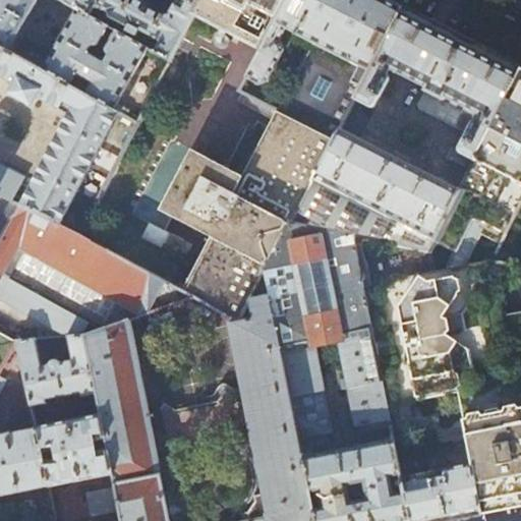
[(0,0),(0,44),(9,50),(37,0),(0,0)]
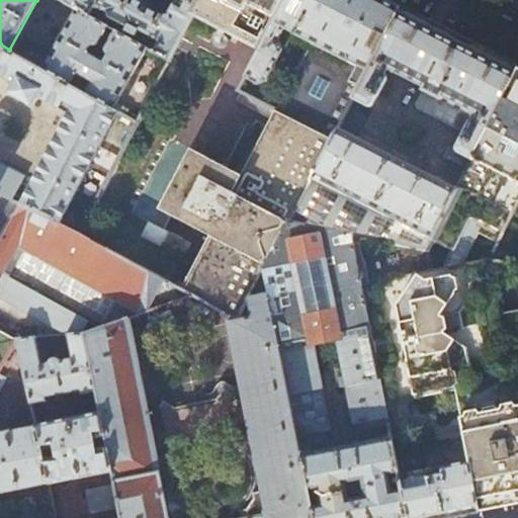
[(181,37),(192,16),(200,0),(79,0),(76,6),(78,7),(92,15),(96,7),(100,5),(110,10),(112,17),(131,26),(135,25),(163,38),(163,41),(158,52),(170,59),(181,37)]
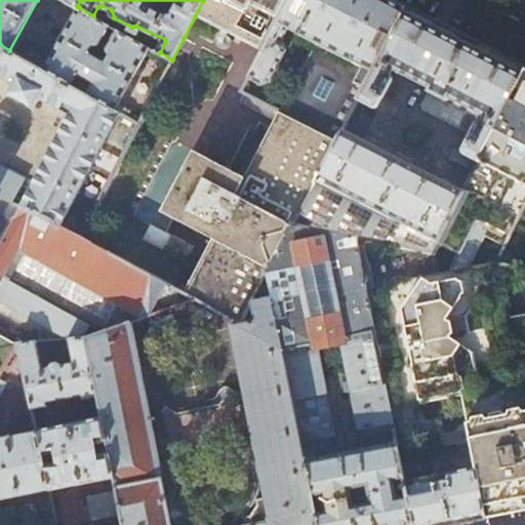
[(203,0),(195,16),(252,45),(264,50),(289,0),(203,0)]
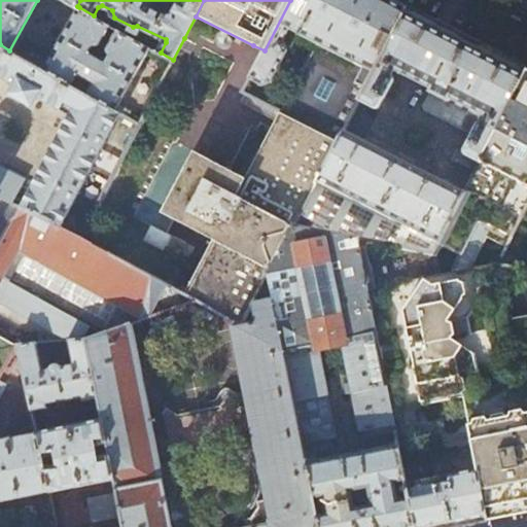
[(290,0),(265,50),(250,77),(264,83),(271,80),(288,48),(285,40),(284,39),(291,24),(321,39),(281,109),(340,139),(408,8),(391,0),(290,0)]
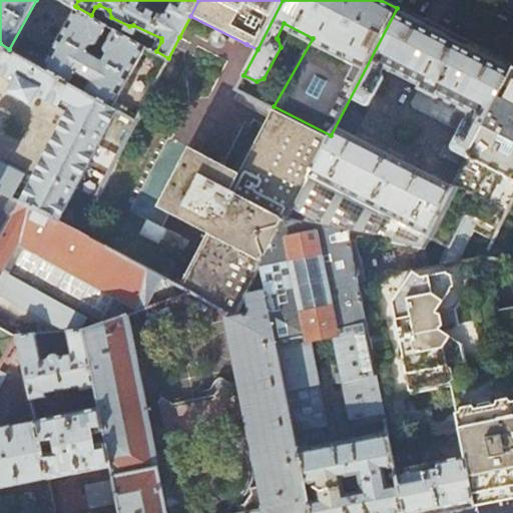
[(91,15),(77,7),(43,68),(70,82),(76,71),(92,80),(86,91),(118,109),(136,119),(137,117),(168,58),(156,51),(116,29),(105,48),(107,51),(109,53),(104,61),(87,51),(91,43),(94,45),(98,43),(108,24),(91,15)]
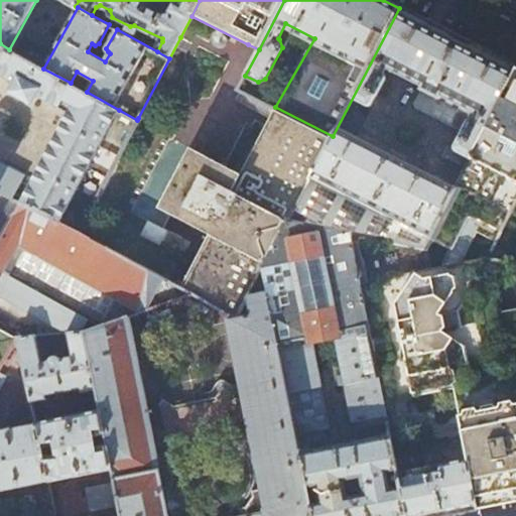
[(425,21),(399,8),(333,136),(288,221),(351,231),(351,234),(424,247),(425,245),(430,237),(456,187),(359,137),(373,108),(369,105),(371,105),(373,104),(374,103),(385,80),(385,78),(385,77),(384,76),(383,76),(387,70),(423,88),(415,104),(415,108),(462,132),(455,145),(455,146),(454,147),(455,149),(456,150),(450,148),(445,159),(466,169),(515,73),(515,68),(431,24),(425,21)]
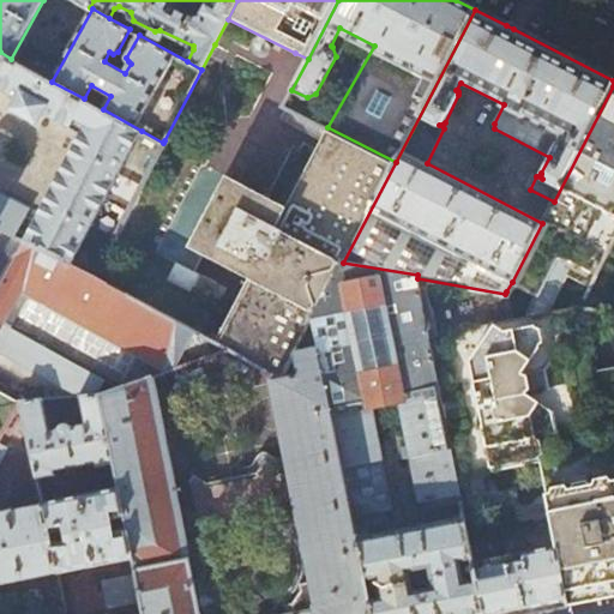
[(0,228),(70,266),(142,131),(103,109),(97,107),(84,98),(52,82),(11,59),(0,52),(0,228)]
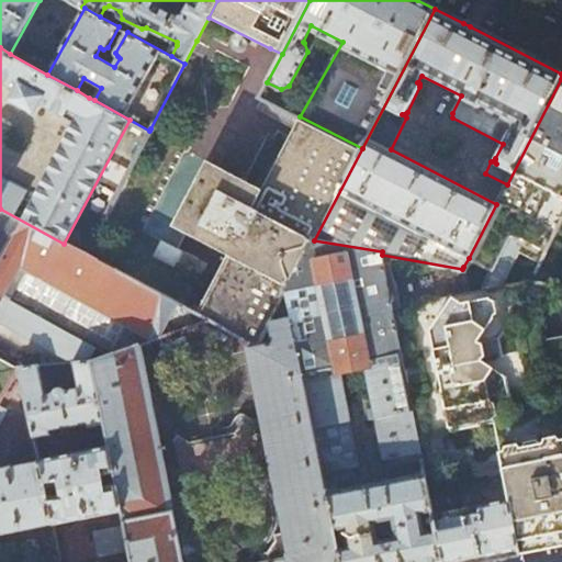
[(561,79),(507,184),(496,204),(469,258),(489,268),(481,290),(470,292),(463,267),(462,269),(382,255),(418,436),(494,420),(509,502),(520,555),(546,550),(561,546),(561,431),(541,333),(532,281),(530,281),(502,287),(518,251),(540,262),(561,218),(561,79)]
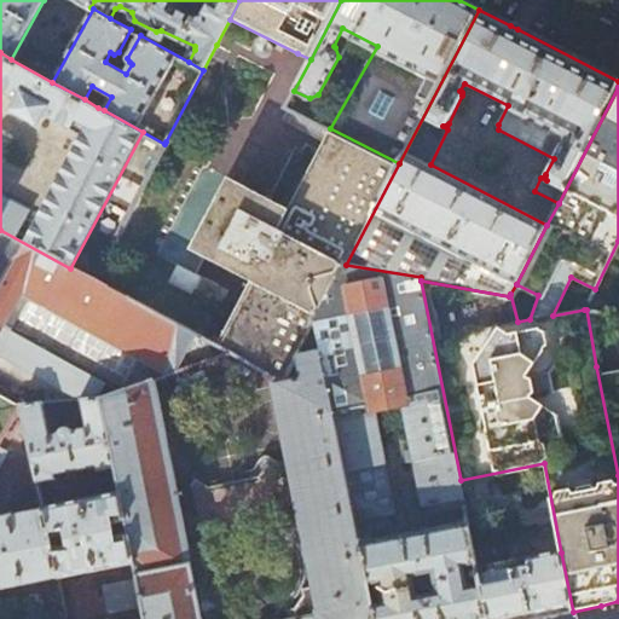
[(329,128),(289,204),(253,185),(230,174),(192,247),(253,278),(218,346),(229,352),(282,381),(284,382),(317,322),(346,265),(399,163),(330,128),(329,128)]
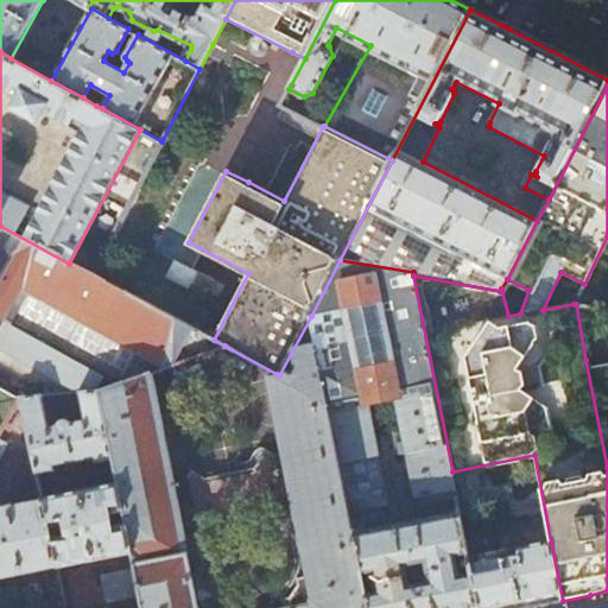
[(0,317),(120,385),(151,374),(225,346),(214,340),(185,325),(92,276),(69,264),(0,226),(0,317)]
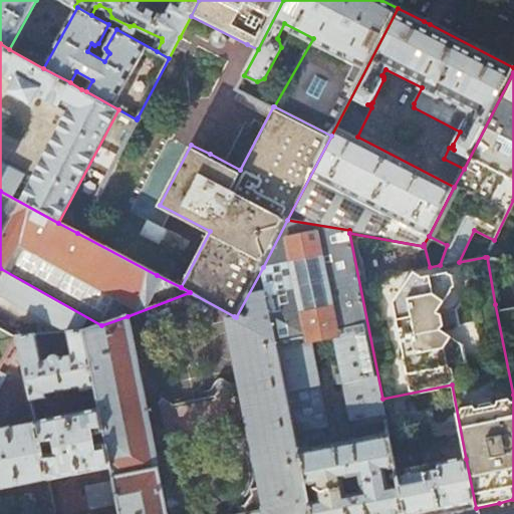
[(263,267),(311,513),(405,513),(394,457),(389,434),(346,442),(308,450),(304,437),(318,435),(317,427),(326,425),(308,336),(324,333),(334,331),(343,373),(337,373),(339,383),(344,383),(351,421),(386,414),(382,399),(349,233),(349,230),(287,220),(263,267)]
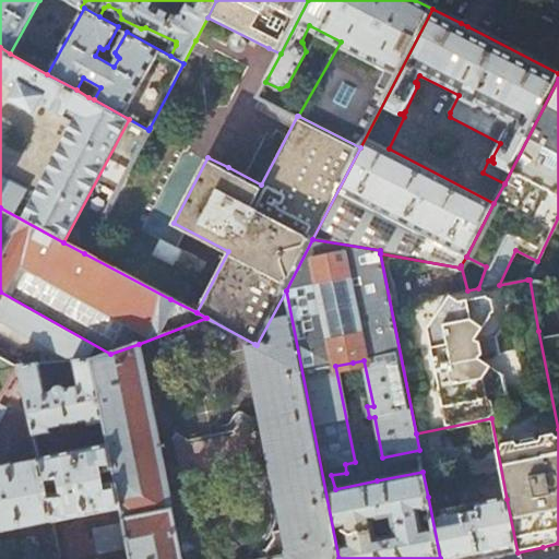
[(122,509),(125,524),(130,549),(131,558),(339,558),(286,290),(257,345),(254,344),(246,346),(261,421),(249,425),(240,419),(233,430),(188,439),(177,431),(171,439),(158,441),(139,344),(110,354),(93,360),(104,417),(108,440),(122,509)]
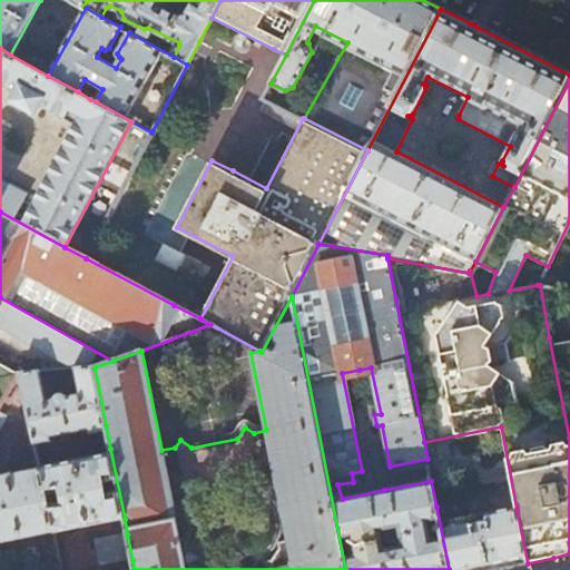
[(112,361),(0,297),(0,323),(79,369),(95,367),(112,361)]
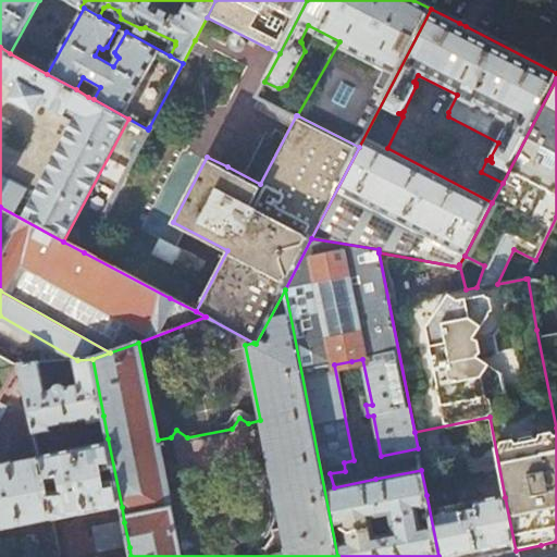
[(556,325),(536,330),(556,428),(556,325)]
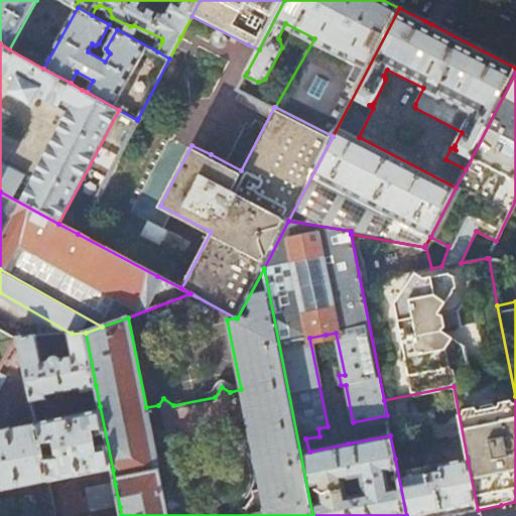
[(18,325),(18,336),(36,335),(37,335),(37,325),(18,325)]
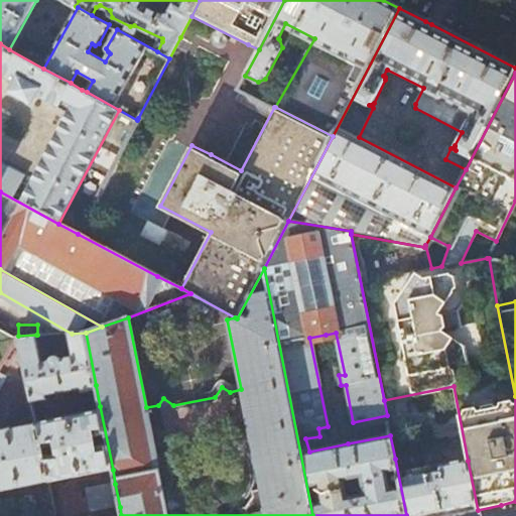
[(0,366),(17,336),(0,326),(0,366)]
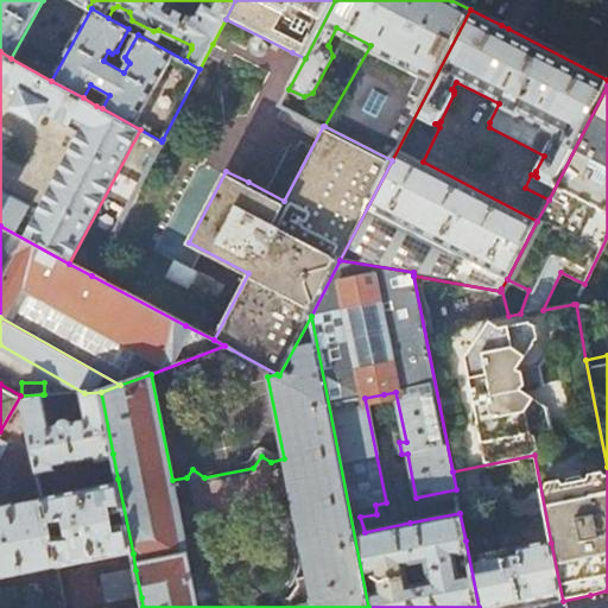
[(21,396),(20,396),(31,443),(37,468),(55,466),(55,460),(94,451),(95,457),(113,454),(101,392),(84,393),(80,393),(84,419),(70,422),(70,419),(69,418),(68,416),(64,416),(62,416),(61,416),(58,418),(57,420),(57,423),(57,424),(49,426),(43,394),(21,396)]
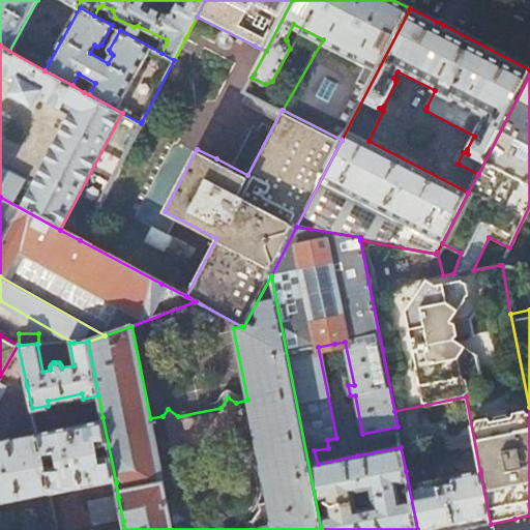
[(0,394),(1,392),(27,386),(18,345),(0,376),(0,394)]
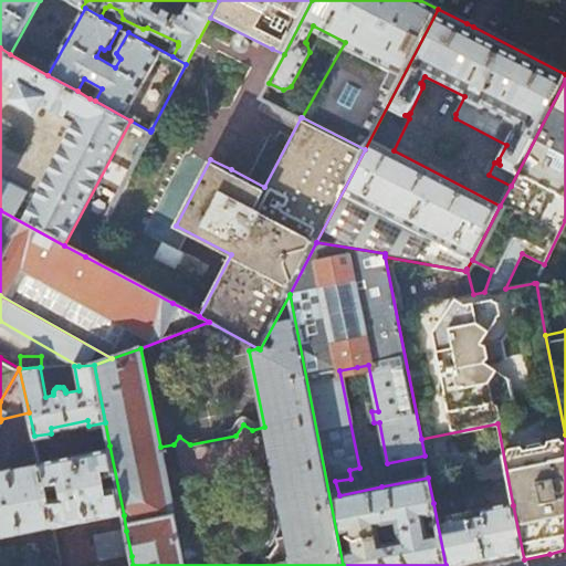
[(39,460),(40,463),(54,528),(54,530),(124,515),(109,446),(39,460)]
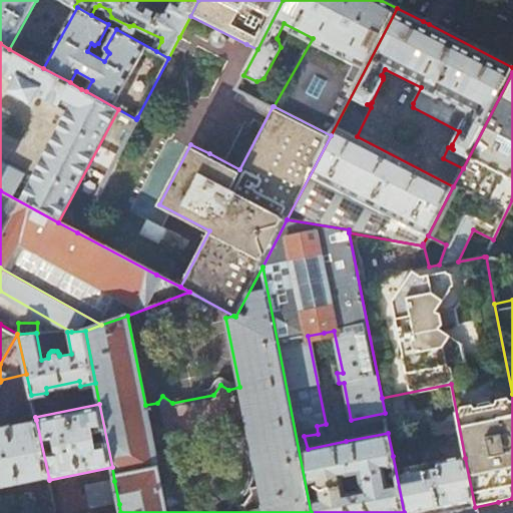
[(0,489),(49,479),(36,420),(0,427),(0,489)]
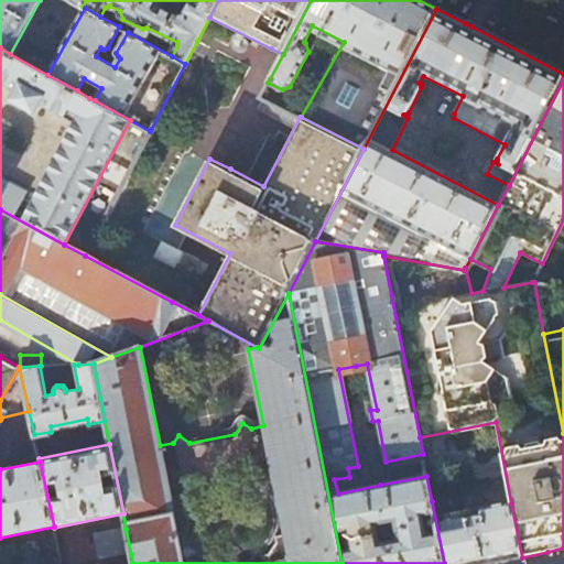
[(455,497),(432,501),(444,563),(486,563),(522,557),(511,503),(483,509),(483,506),(481,503),(475,505),(476,510),(458,513),(455,497)]
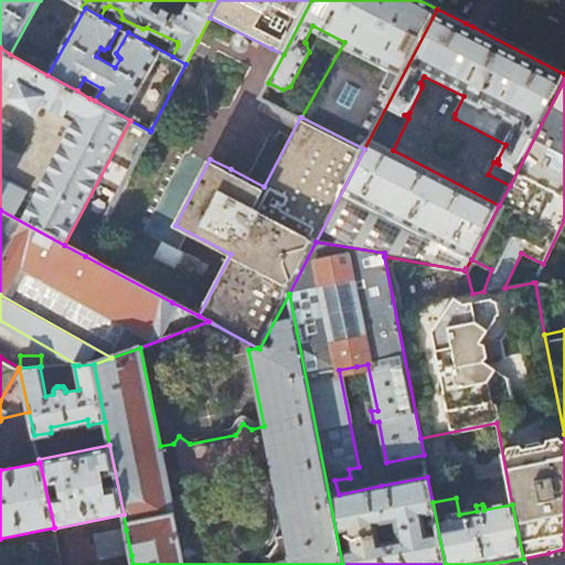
[(98,562),(131,555),(126,530),(94,536),(98,562)]
